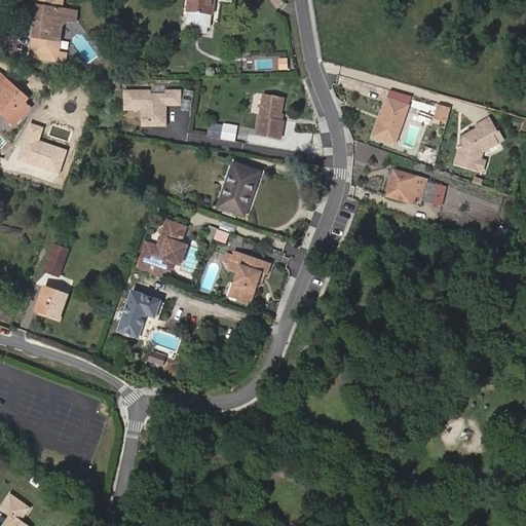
[(32,51),(58,55),(62,28),(68,22),(76,24),(78,12),(63,10),(64,0),(40,0),(38,16),(41,22),(40,27),(36,31),(32,51)]
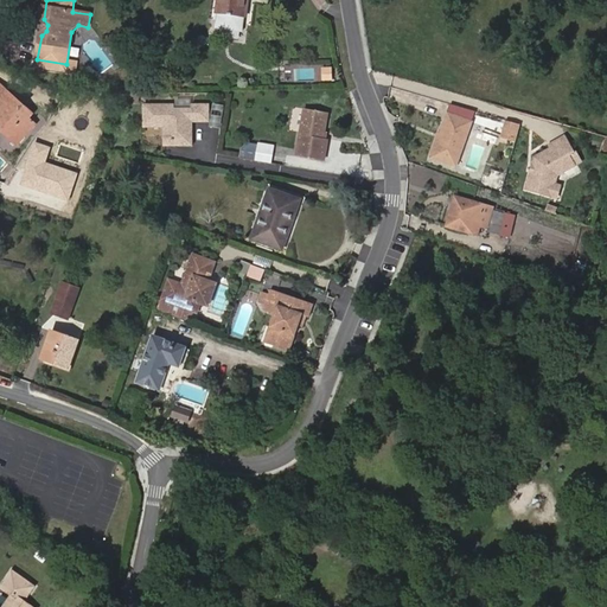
[(247,0),(218,0),(218,12),(219,13),(244,17),(246,17),(247,0)]
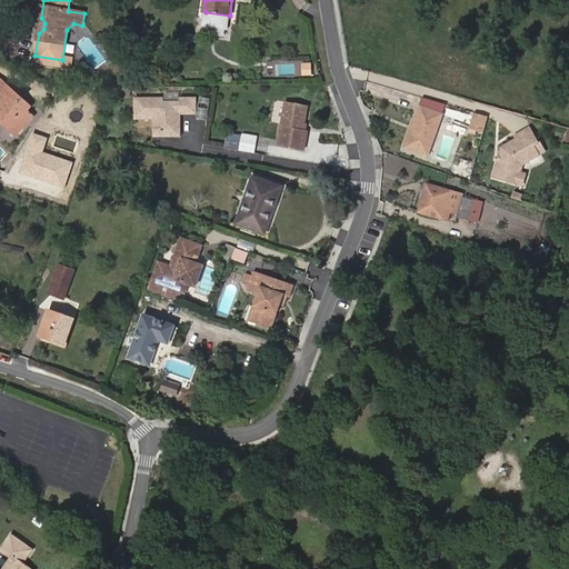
[(229,16),(206,12),(203,25),(227,28),(229,16)]
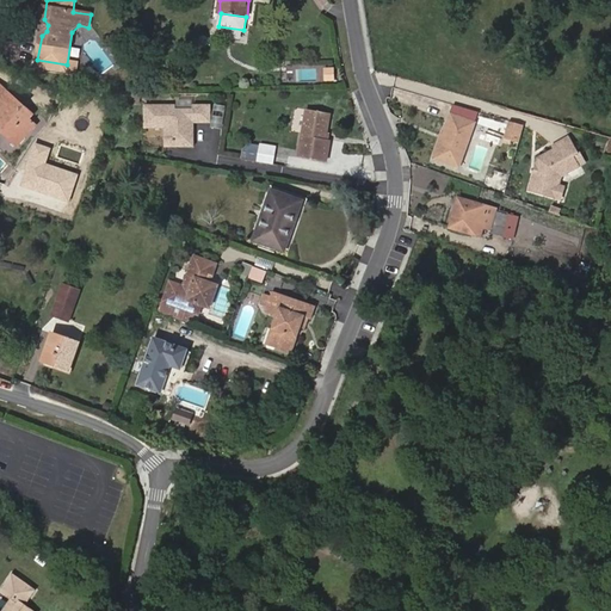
[(75,66),(67,65),(37,60),(36,69),(74,75),(75,66)]
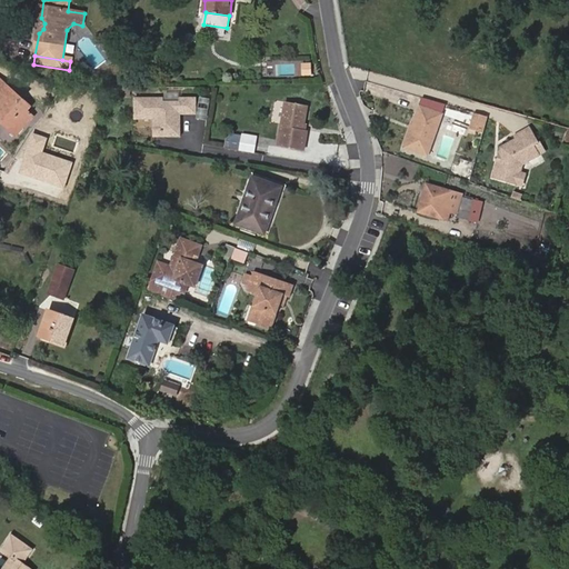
[(0,116),(5,121),(3,123),(17,136),(33,117),(28,111),(31,108),(0,79),(0,116)]
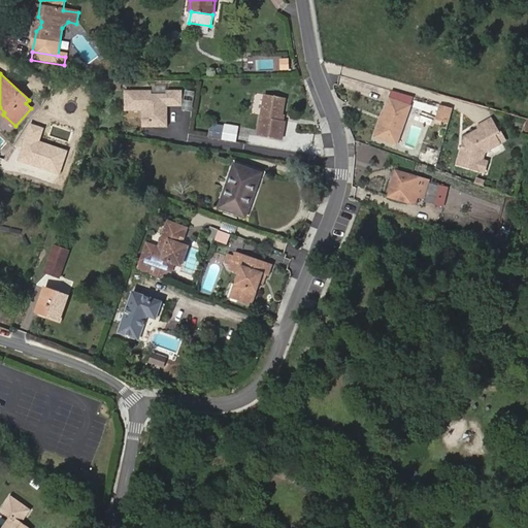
[(122,90),(122,81),(112,80),(112,90),(122,90)]
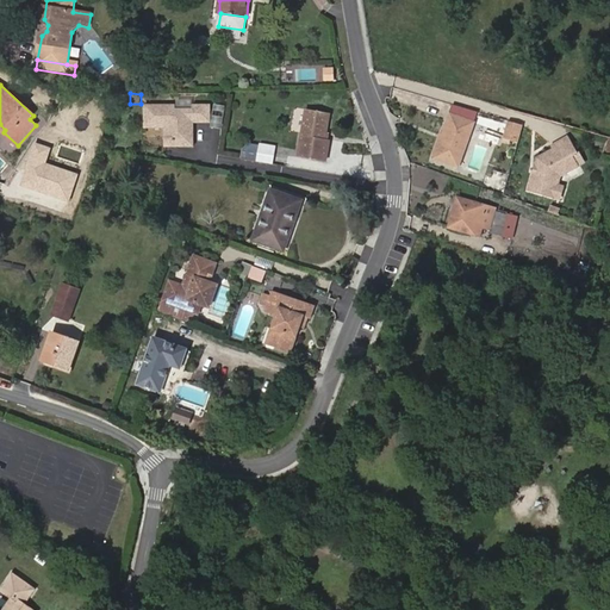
[(188,124),(192,124),(209,124),(209,105),(191,106),(191,109),(175,110),(175,106),(144,106),(144,128),(165,128),(165,139),(174,139),(174,147),(192,147),(192,129),(188,129),(188,124)]
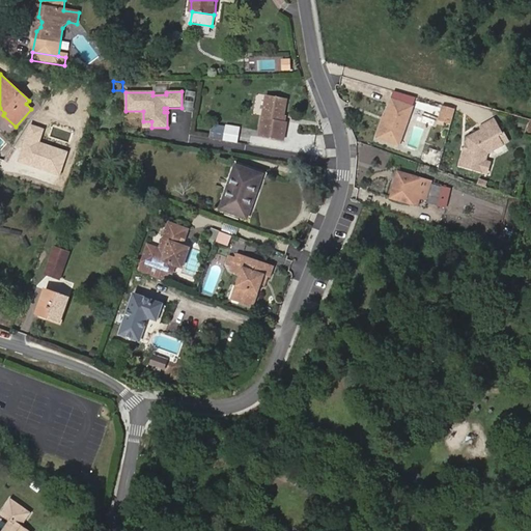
[(282,140),(285,121),(281,121),(285,99),(264,95),(259,137),(282,140)]
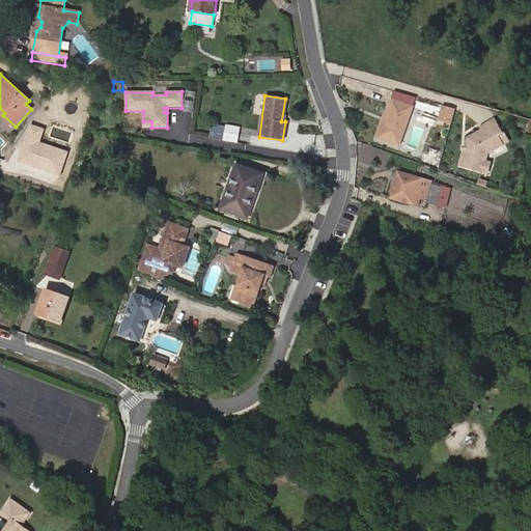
[(392,109),(413,115),(414,110),(394,104),(392,109)]
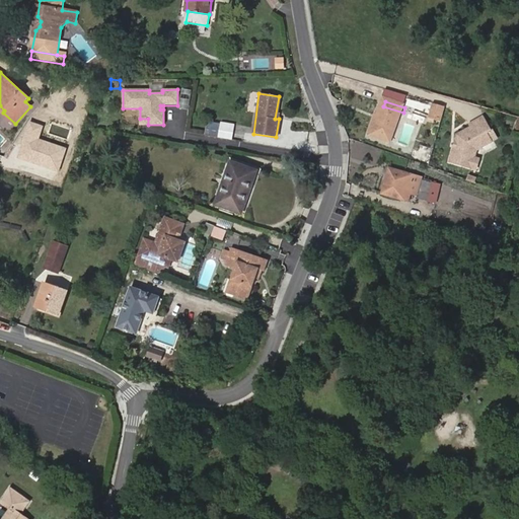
[(442,108),(429,103),(425,118),(439,122),(442,108)]
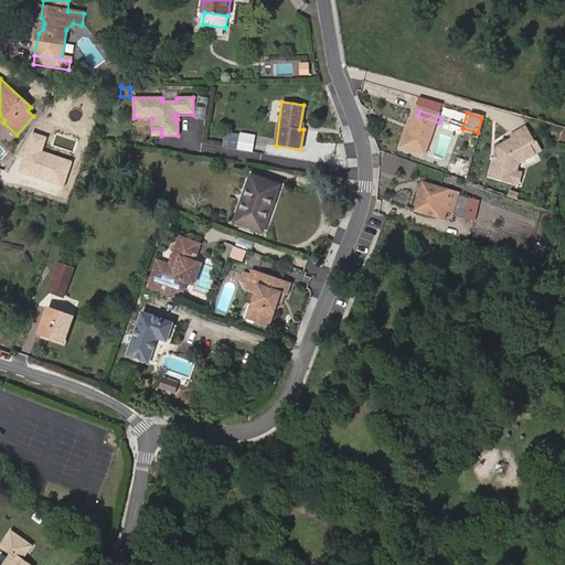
[(429,149),(439,123),(417,116),(412,131),(409,130),(406,140),(407,140),(407,141),(429,149)]
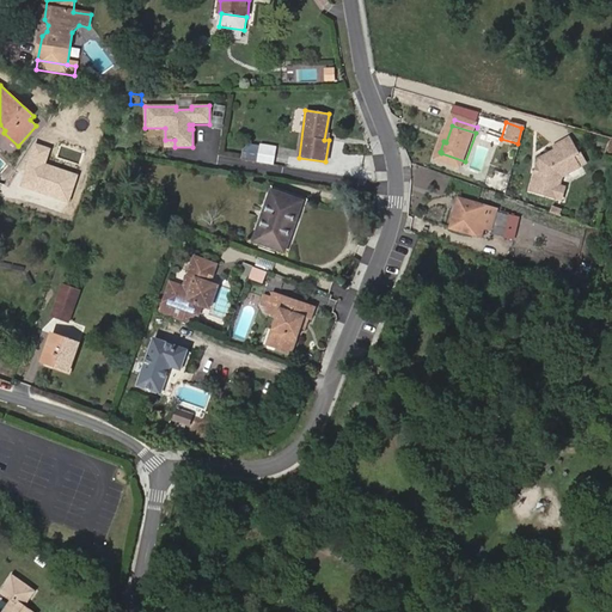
[(533,173),(530,188),(555,196),(558,184),(561,176),(579,167),(573,158),(579,155),(570,140),(555,147),(555,151),(537,158),(536,164),(538,166),(537,172),(533,173)]
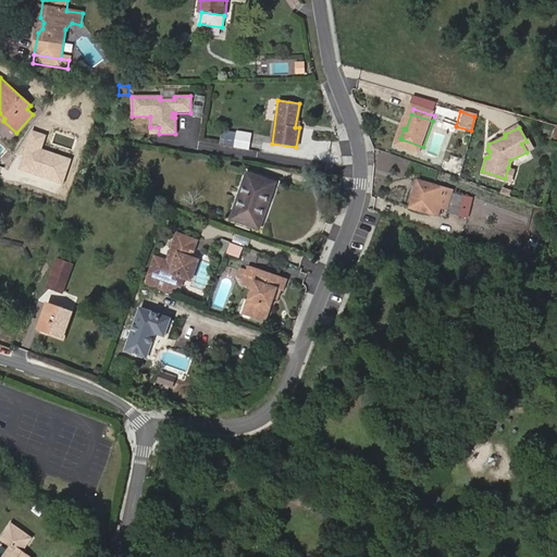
[(222,132),(219,147),(234,149),(236,134),(222,132)]
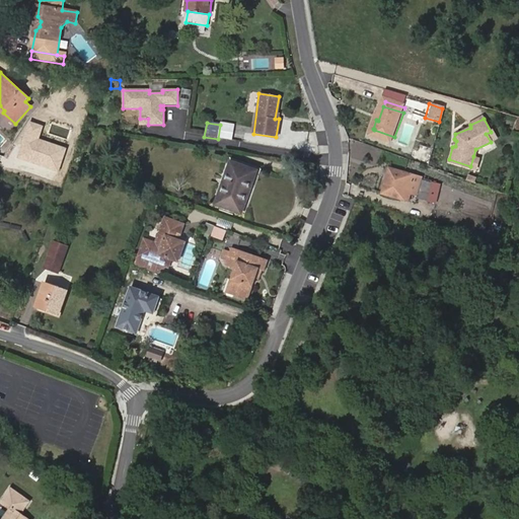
[(218,139),(231,141),(234,127),(220,124),(220,125),(218,139)]
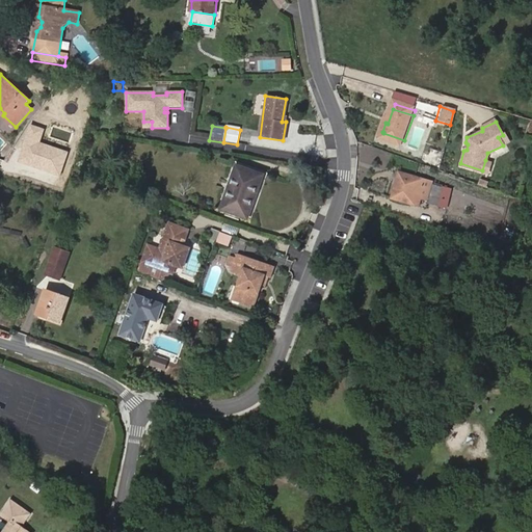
[(402,148),(404,140),(383,133),(380,140),(402,148)]
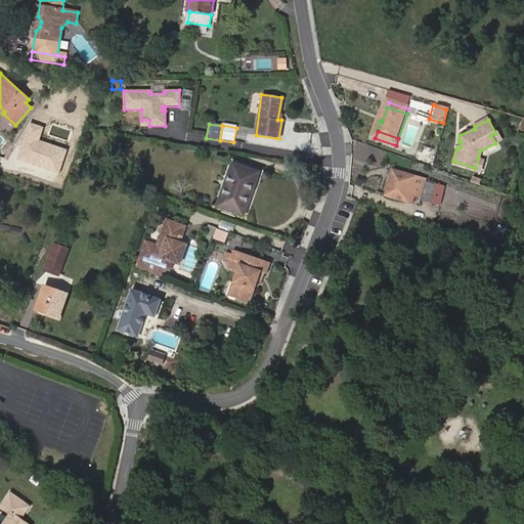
[(478,158),(475,168),(481,170),(484,160),(478,158)]
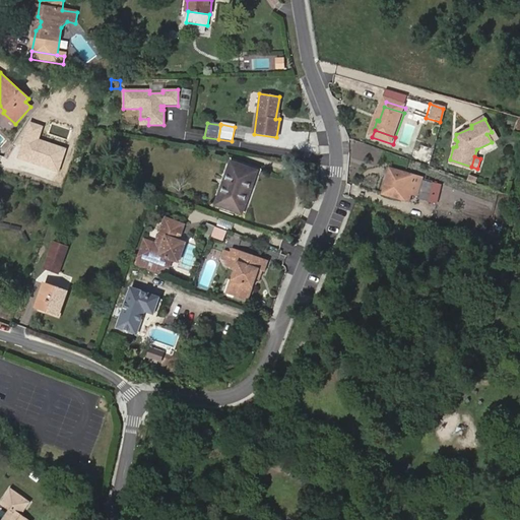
[(257,173),(232,163),(216,205),(240,213),(248,193),(249,193),(257,173)]
